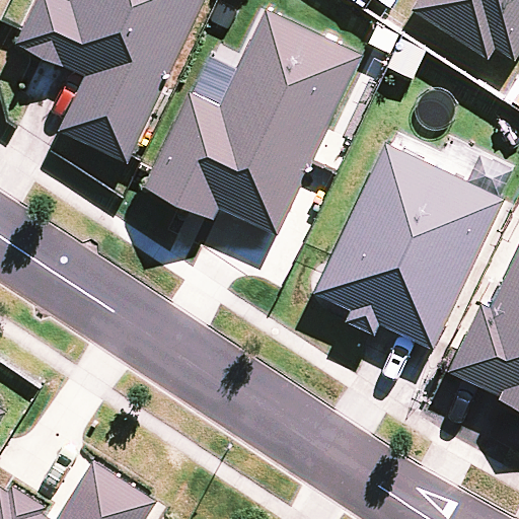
[(59,133),(128,164),(205,0),(70,0),(69,3),(63,0),(36,0),(23,28),(15,45),(85,77),(59,133)]
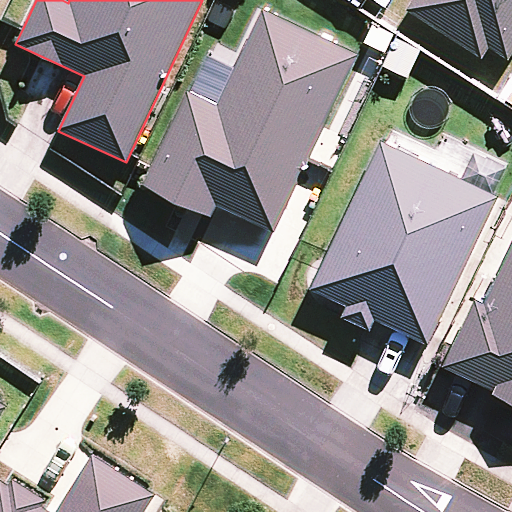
[(506,61),(511,50),(511,0),(413,0),(406,12),(480,60),(487,49),(506,61)]
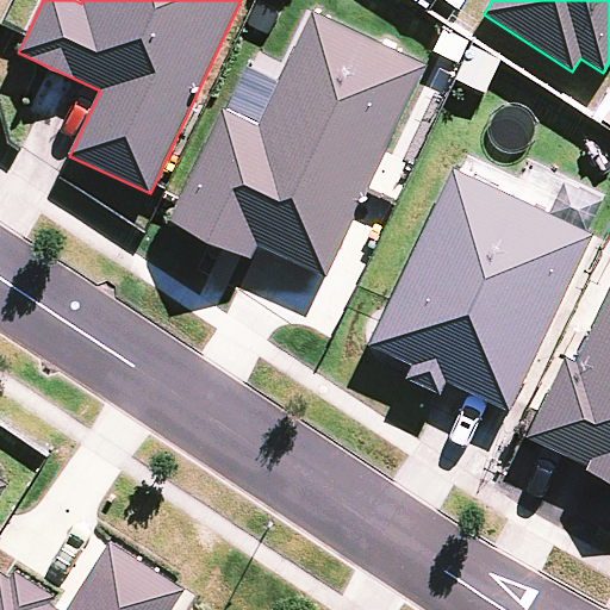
[(257,246),(325,278),(427,68),(312,14),(259,126),(222,110),(169,219),(251,257),(257,246)]
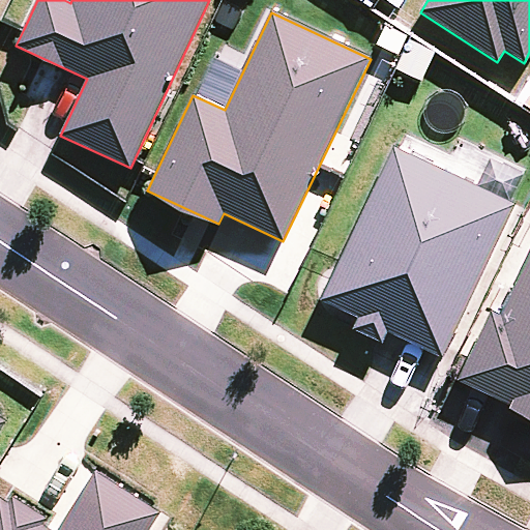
[(387,331),(442,358),(514,205),(392,148),(320,300),(355,317),(350,329),(381,344),(387,331)]
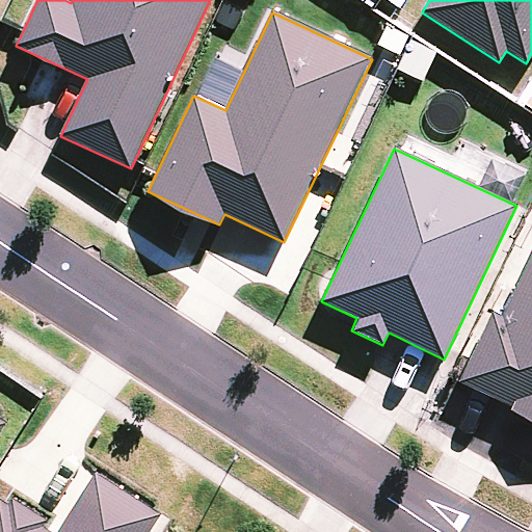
[(531,251),(502,315),(493,311),(458,383),(509,407),(508,409),(531,421),(531,251)]
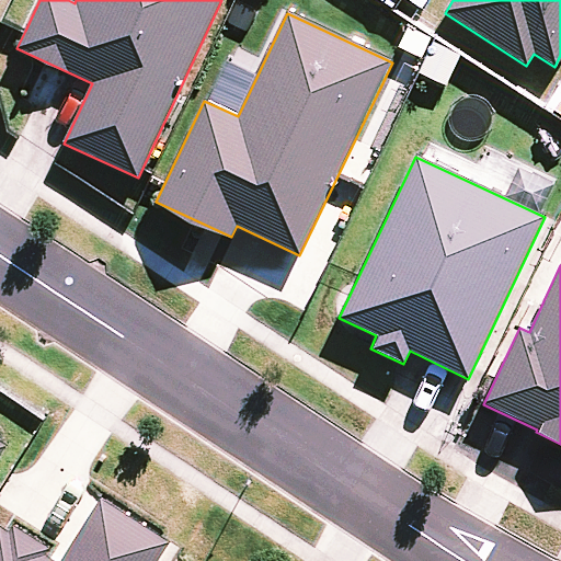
[(0,454),(11,437),(0,430),(0,454)]
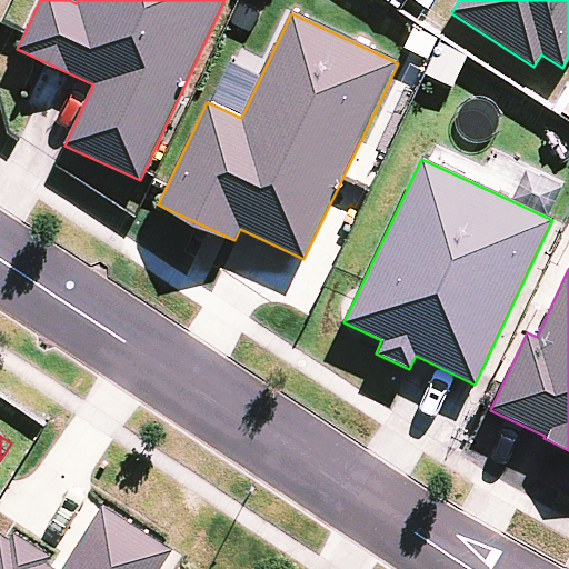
[(158,568),(176,541),(106,497),(65,563),(51,555),(56,547),(17,523),(12,531),(2,525),(0,528),(0,568),(158,568)]
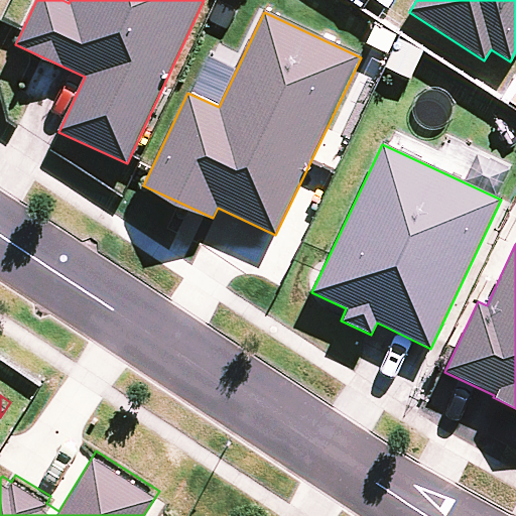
All buildings are outlined.
